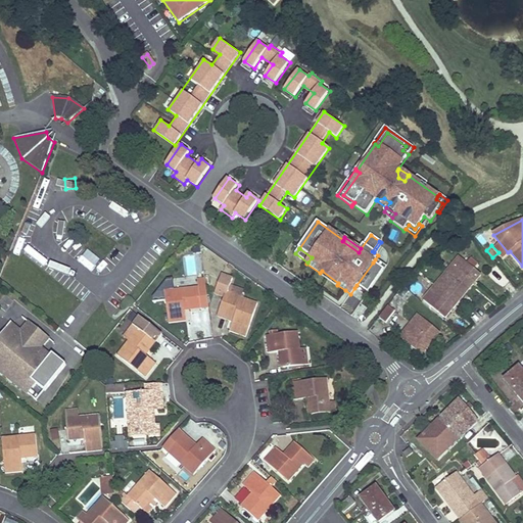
[(185,277),(204,274),(200,253),(182,256),(185,277)]
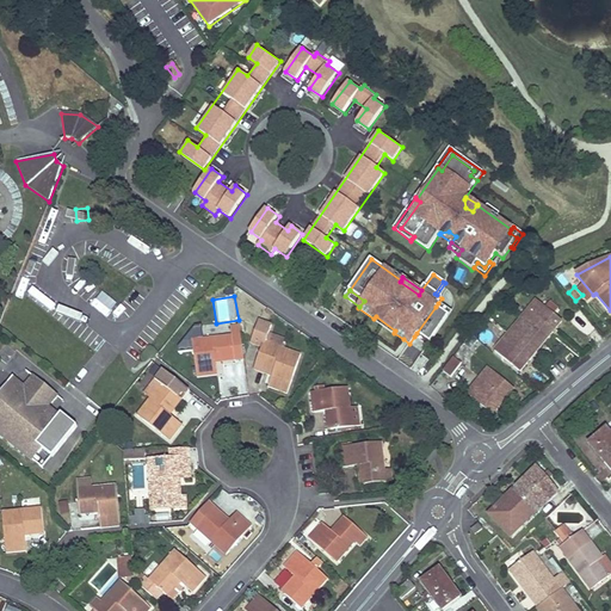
[(536,300),(494,351),(520,371),(562,321),(554,314),(545,308),(536,300)]
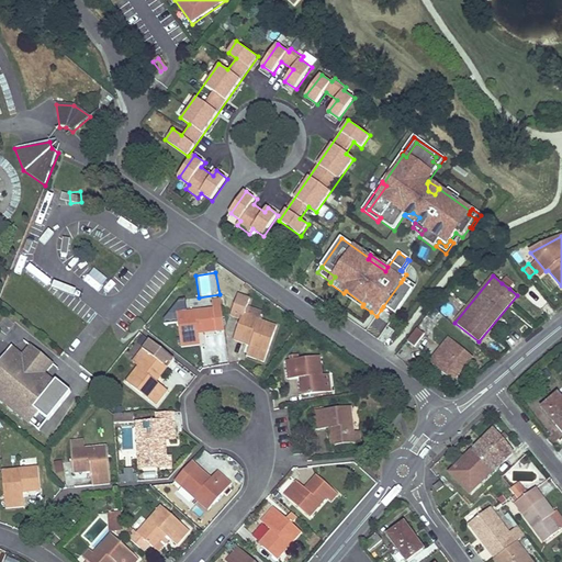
[(514,284),(506,278),(502,283),(509,289),(514,284)]
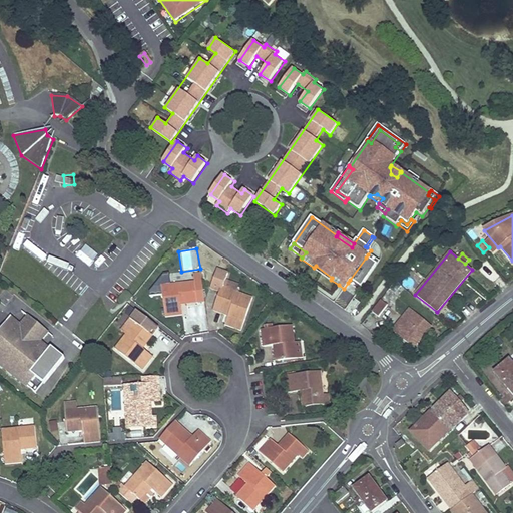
[(368,254),(366,258),(376,266),(377,266),(379,263),(368,254)]
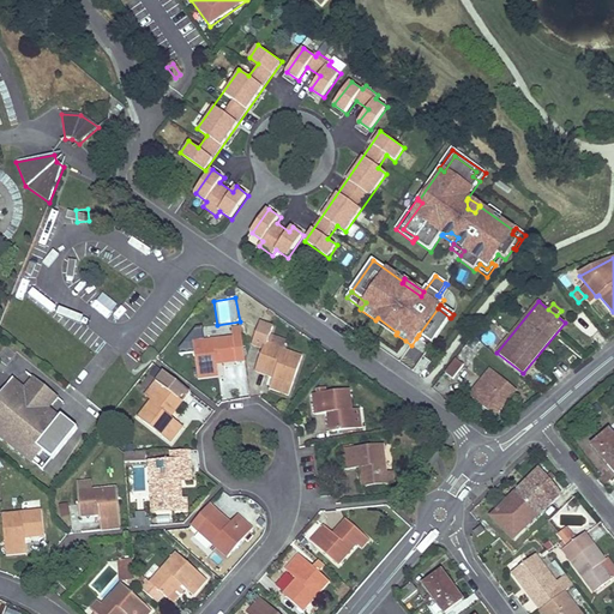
[(438,308),(419,335),(432,344),(450,318),(438,308)]
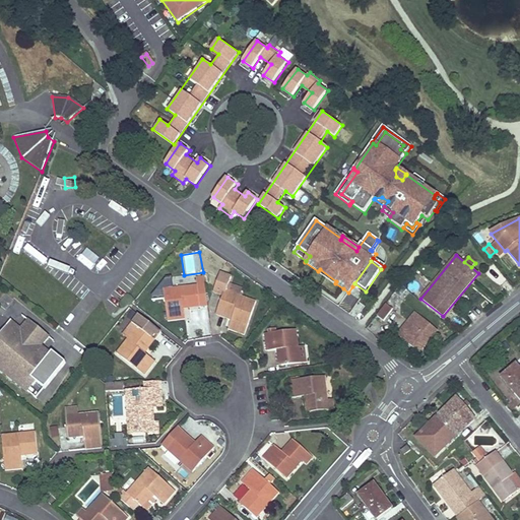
[(335,283),(336,281),(320,269),(318,271),(317,272),(334,284),(335,283)]
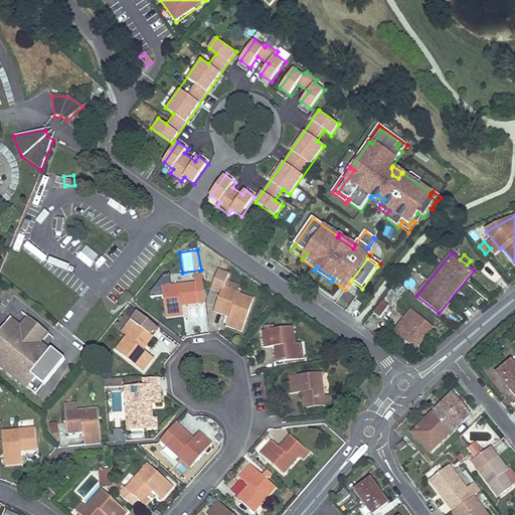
[(220,292),(214,309),(229,314),(228,316),(225,326),(241,332),(253,299),(224,289),(228,275),(218,271),(211,289),(220,292)]
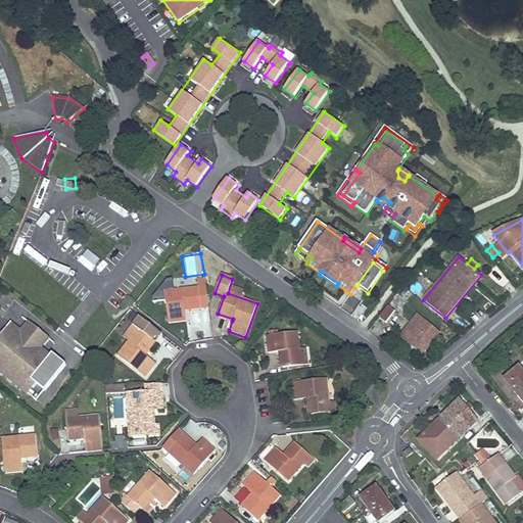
[(205,279),(197,280),(198,287),(206,286),(205,279)]
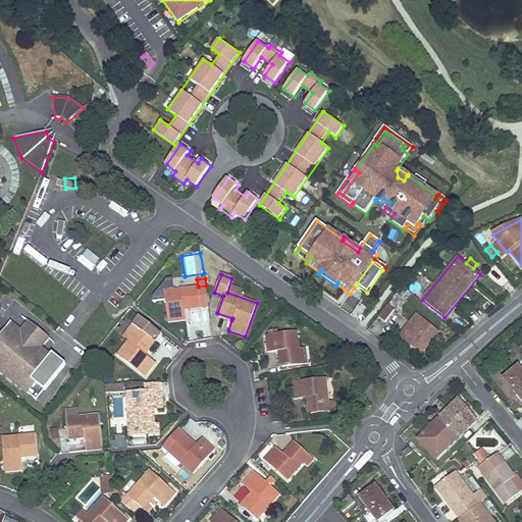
[(186,279),(175,279),(175,288),(186,288),(186,279)]
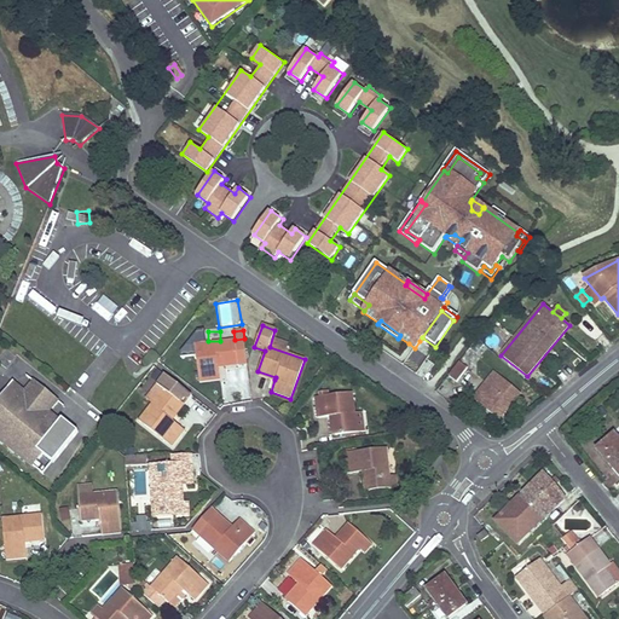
[(435,347),(422,337),(420,341),(433,352),(437,347),(435,347)]
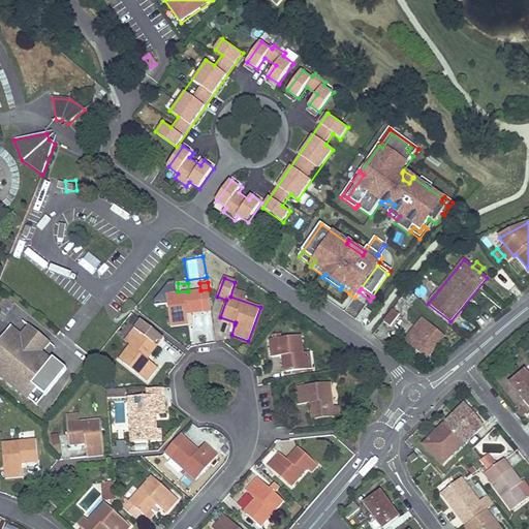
[(166,294),(170,328),(188,325),(187,314),(187,311),(211,308),(209,289),(200,290),(166,294)]
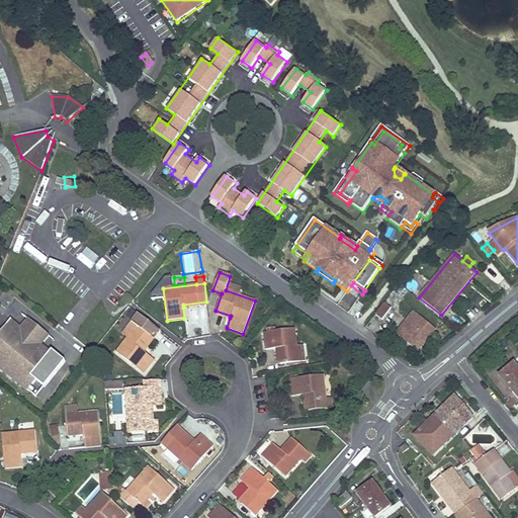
[(384,304),(375,315),(382,320),(392,309),(384,304)]
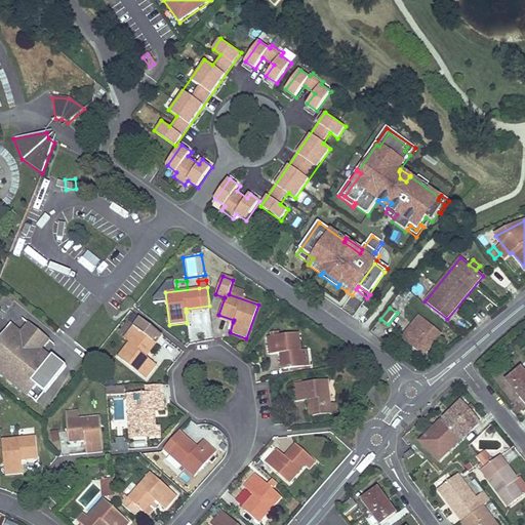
[(204,339),(211,339),(210,311),(196,312),(197,329),(203,329),(204,339)]
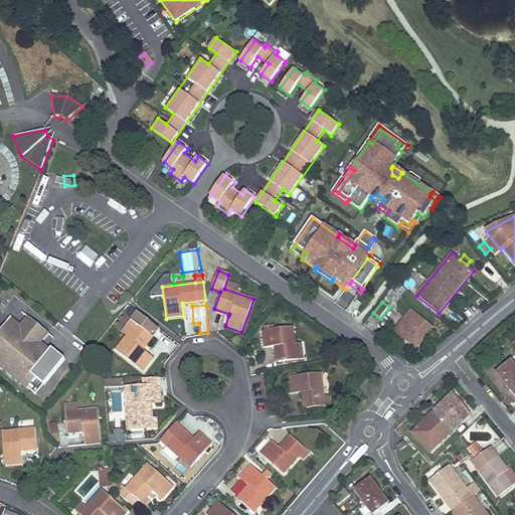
[(136,324),(127,335),(115,350),(143,371),(153,358),(144,350),(142,348),(151,336),(154,338),(160,329),(138,312),(131,320),(136,324)]
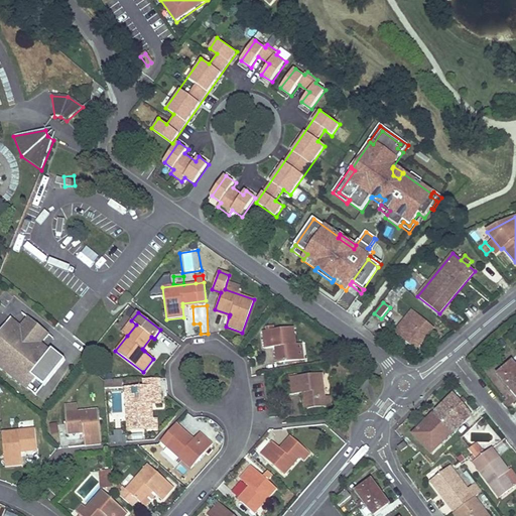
[(44,387),(66,361),(51,351),(47,357),(32,345),(36,340),(44,341),(48,335),(27,317),(20,327),(22,335),(8,324),(0,333),(0,357),(4,361),(0,366),(0,367),(23,386),(28,380),(32,384),(36,380),(44,387)]
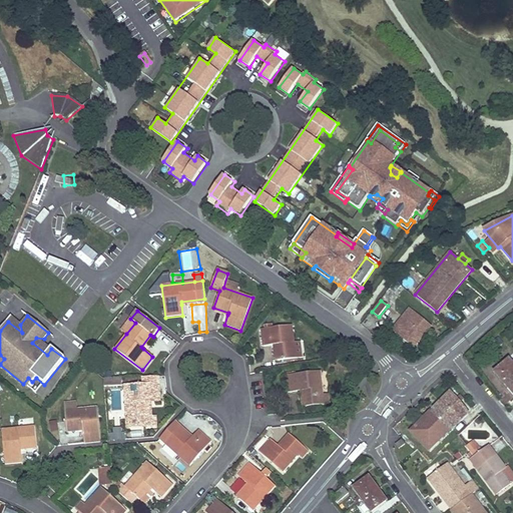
[(414,321),(406,330),(401,326),(395,333),(413,348),(431,327),(418,316),(414,321)]
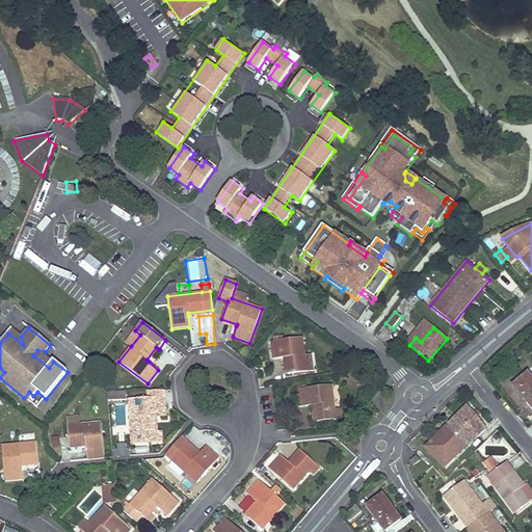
[(424,328),(416,338),(421,342),(429,333),(424,328)]
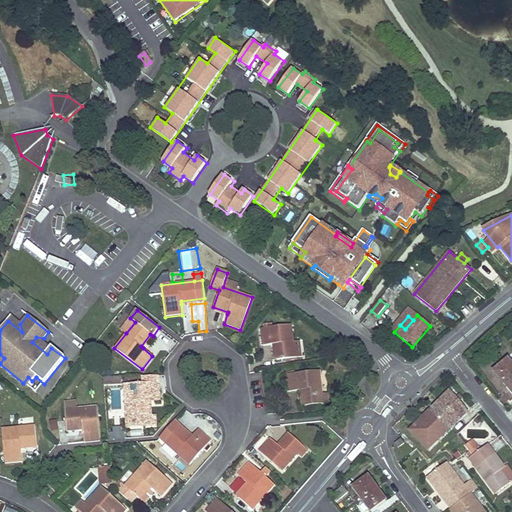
[(8,321),(22,332),(20,324),(11,317),(8,321)]
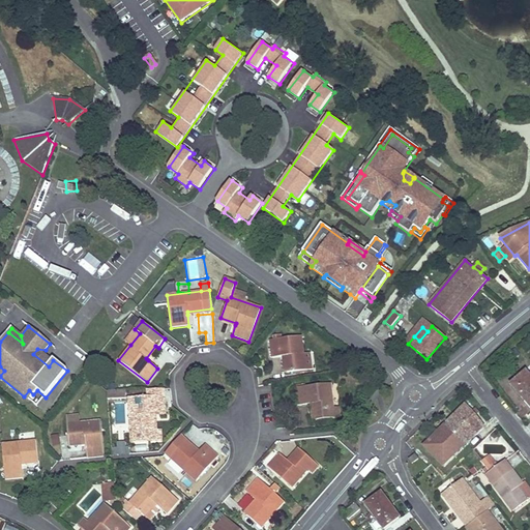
[(125,342),(130,345),(140,333),(135,329),(125,342)]
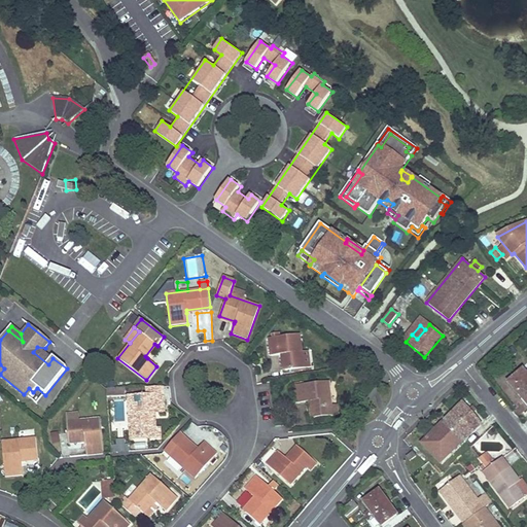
[(273,338),(268,339),(270,356),(280,354),(284,354),(285,371),(305,369),(303,352),(301,335),(280,337),(279,334),(272,335),(273,338)]
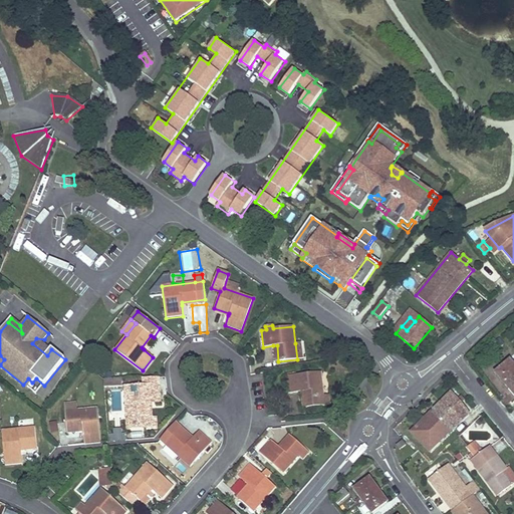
[(153,337),(151,335),(142,347),(144,349),(153,337)]
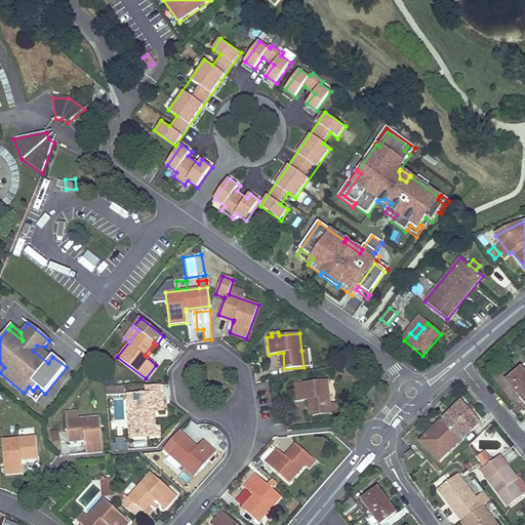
[(524,373),(521,369),(507,380),(524,402),(524,373)]
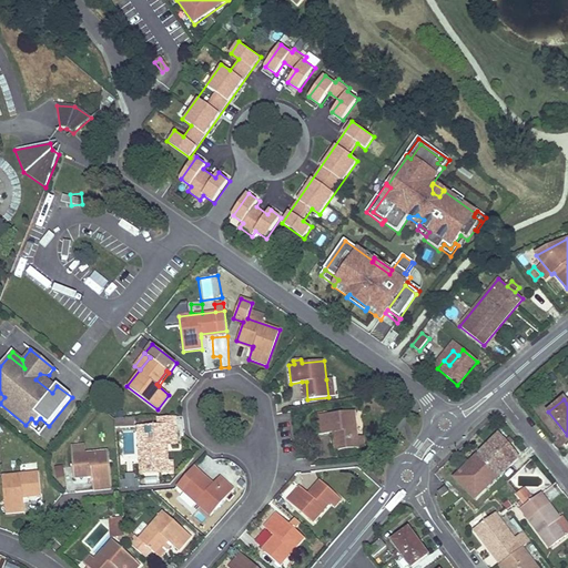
[(355,412),(317,415),(320,435),(333,433),(336,433),(338,450),(359,448),(358,437),(355,412)]
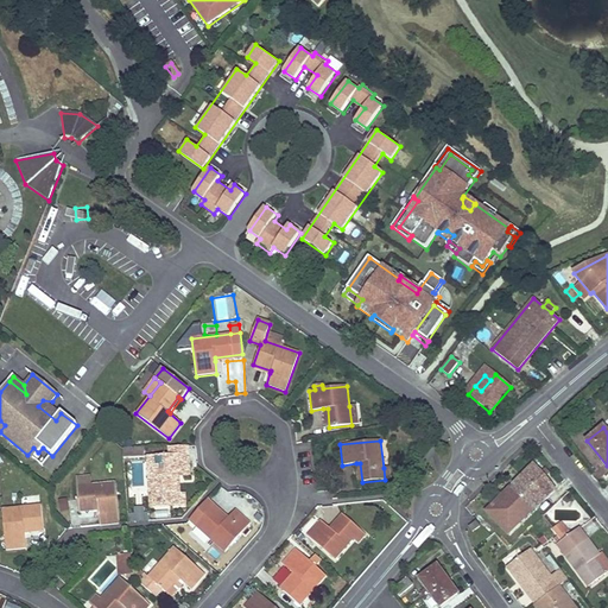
[(124,448),(124,458),(143,457),(143,447),(124,448)]
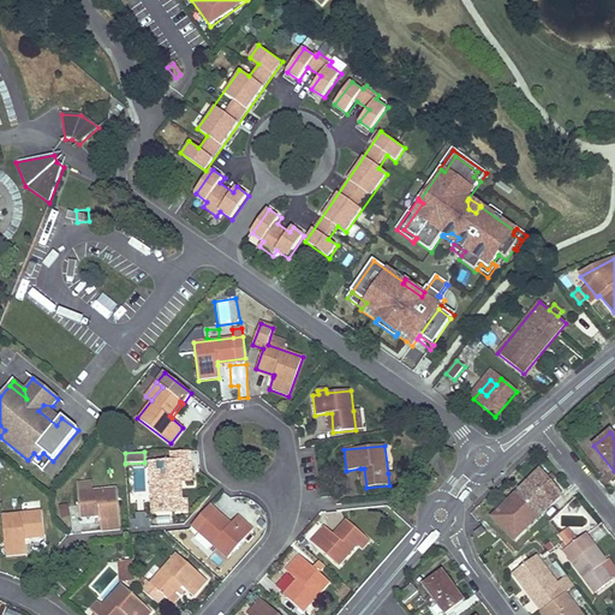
[(169,461),(150,463),(153,513),(183,512),(181,499),(181,482),(192,481),(191,452),(169,453),(169,461)]
